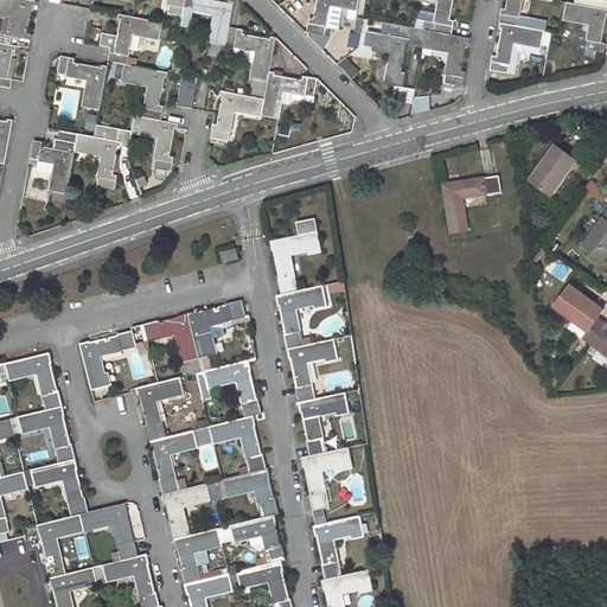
[(34,0),(0,0),(0,11),(18,14),(12,45),(18,46),(30,49),(33,34),(29,33),(33,6),(37,6),(37,0),(34,0)]
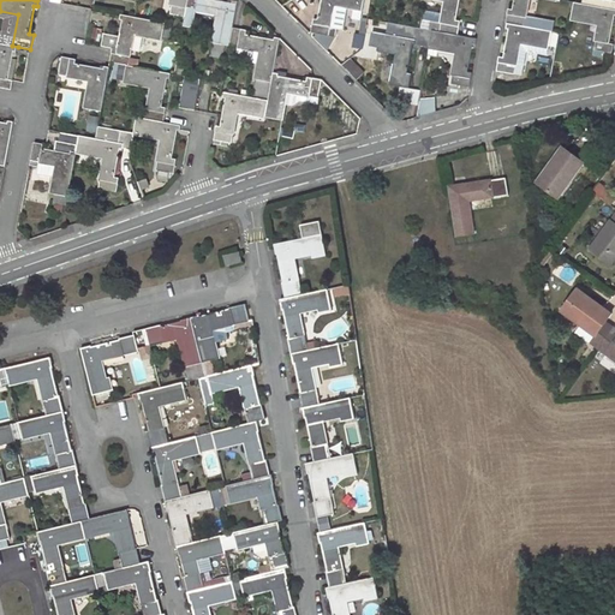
[(172,0),(171,5),(172,5),(171,15),(185,17),(187,0),(172,0)]
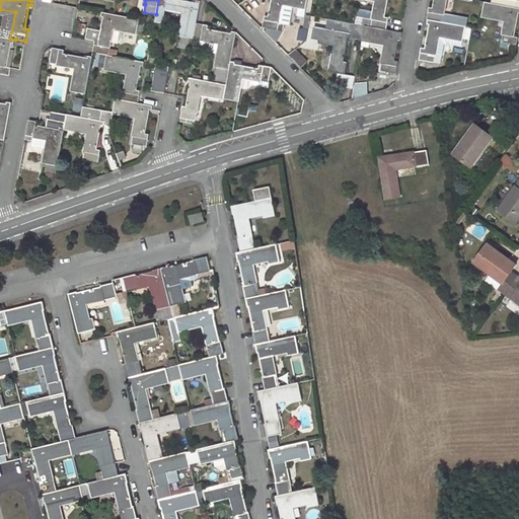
[(184,11),(180,35),(194,39),(197,23),(201,1),(197,0),(196,2),(183,0),(158,0),(156,14),(155,22),(163,23),(165,9),(184,11)]
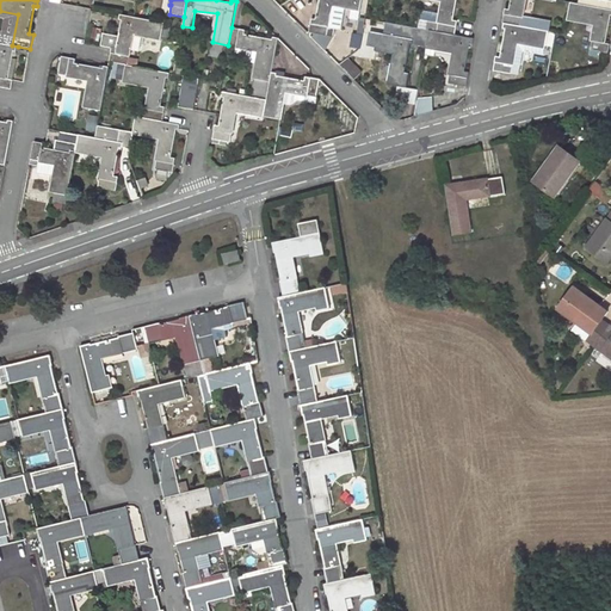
[(320,0),(316,19),(312,19),(309,34),(327,37),(333,5),(360,10),(362,0),(320,0)]
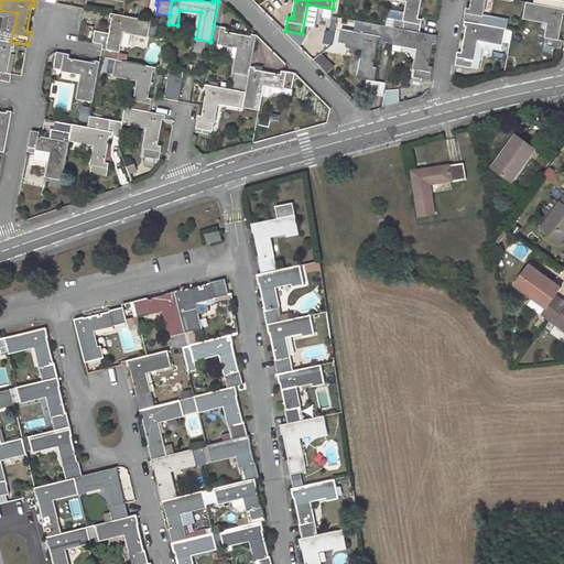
[(409,0),(405,21),(394,19),(393,28),(397,28),(420,32),(423,19),(419,19),(422,0),(409,0)]
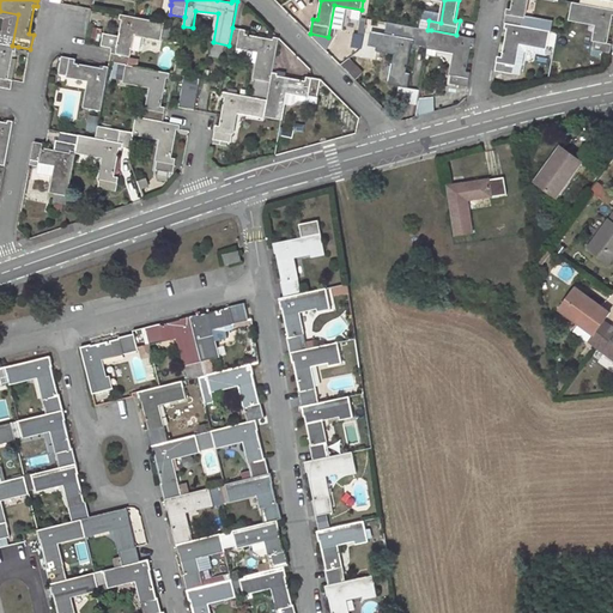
[(507,8),(504,23),(505,24),(522,26),(527,0),(556,0),(557,0),(556,0),(513,0),(511,10),(507,8)]
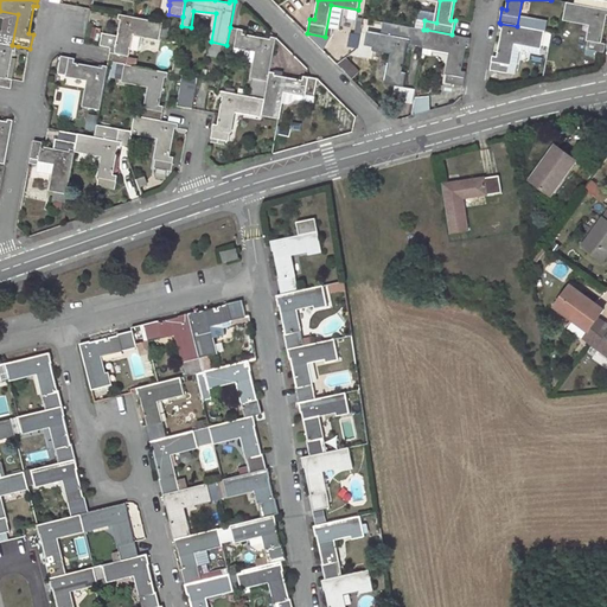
[(606,0),(575,0),(575,4),(606,10),(606,0)]
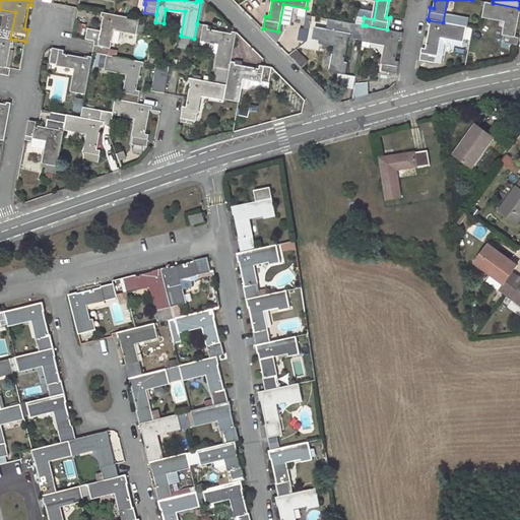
[(519,38),(516,37),(519,13),(519,8),(493,3),(486,3),(483,15),(507,19),(503,43),(519,45),(519,38)]
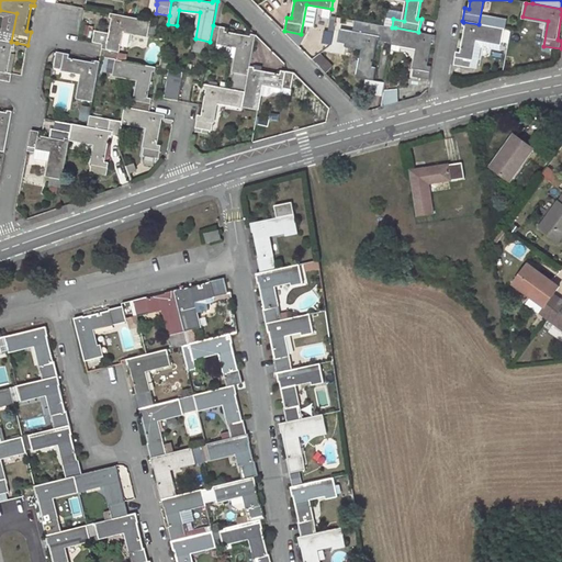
[(402,20),(404,13),(390,10),(388,17),(402,20)]
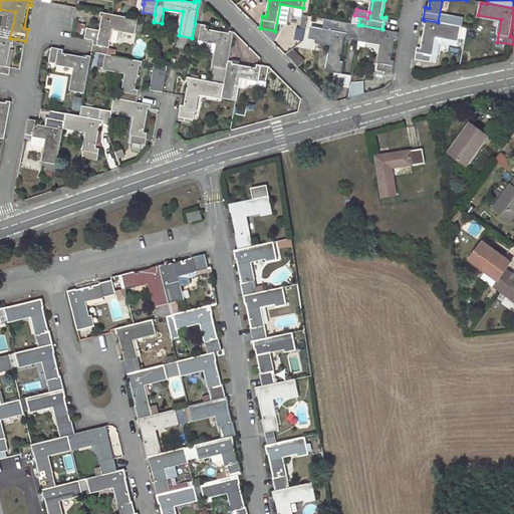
[(101,12),(100,16),(101,16),(99,29),(87,27),(85,38),(95,40),(92,52),(106,54),(108,55),(112,28),(137,33),(139,19),(101,12)]
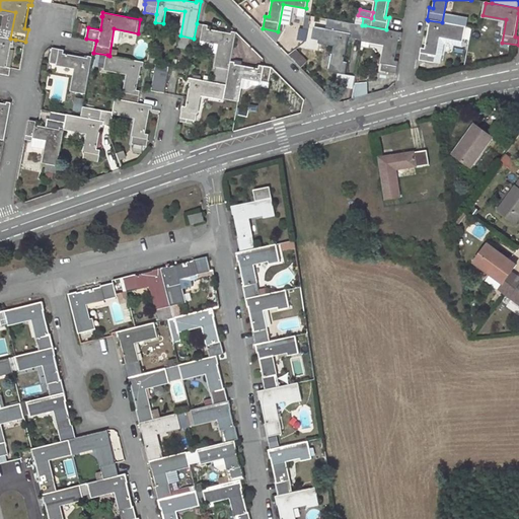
[(349,63),(345,62),(349,38),(363,40),(365,25),(362,25),(328,18),(326,28),(314,26),(312,41),(336,45),(330,71),(347,75),(349,63)]
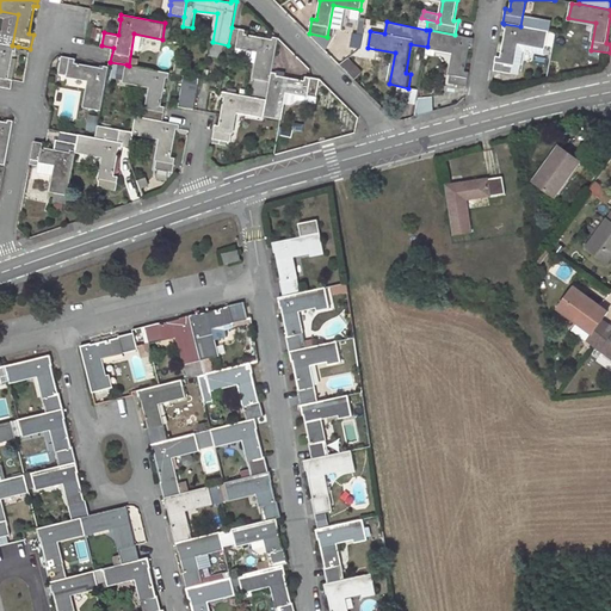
[(497,56),(494,71),(512,74),(513,66),(518,42),(545,47),(549,31),(520,26),(504,24),(504,28),(506,29),(501,56),(497,56)]
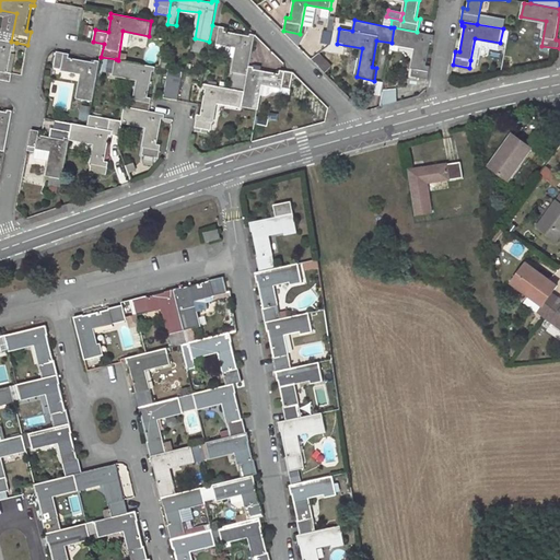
[(91,39),(94,27),(85,25),(82,37),(91,39)]
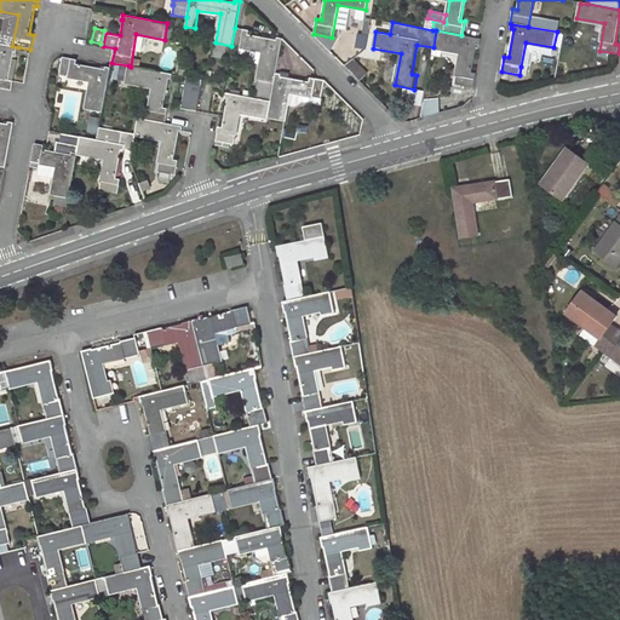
[(235,28),(231,46),(263,52),(256,98),(271,101),(276,73),(282,39),(277,38),(276,40),(250,35),(250,29),(235,28)]
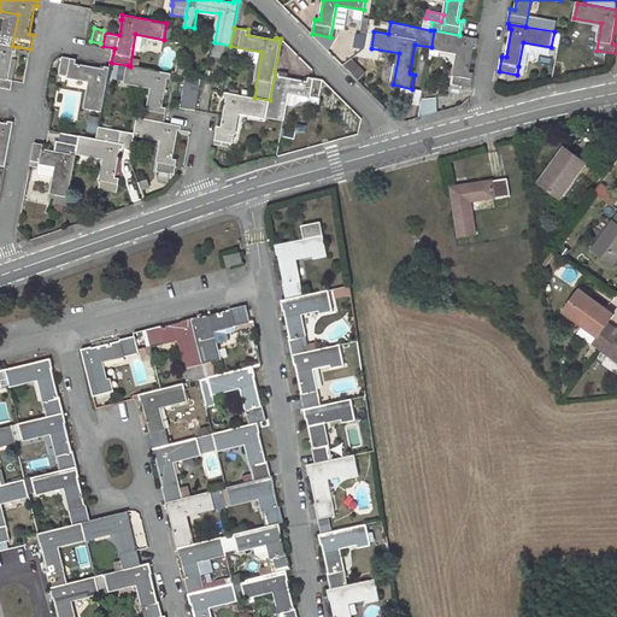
[(474,72),(469,72),(475,43),(477,45),(479,39),(459,35),(434,30),(432,47),(459,52),(453,84),(471,87),(474,72)]
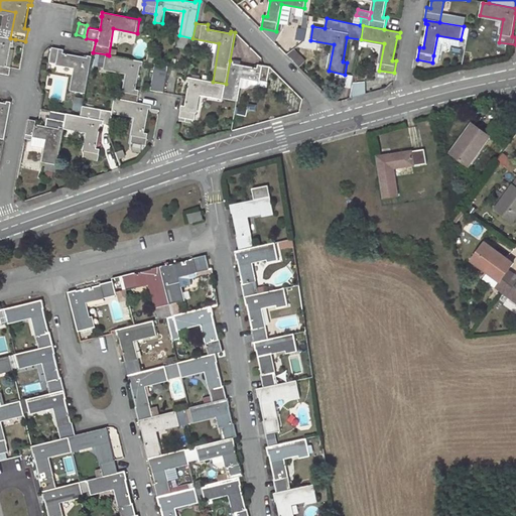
[(437,35),(433,55),(440,56),(442,44),(445,43),(460,45),(461,39),(437,35)]
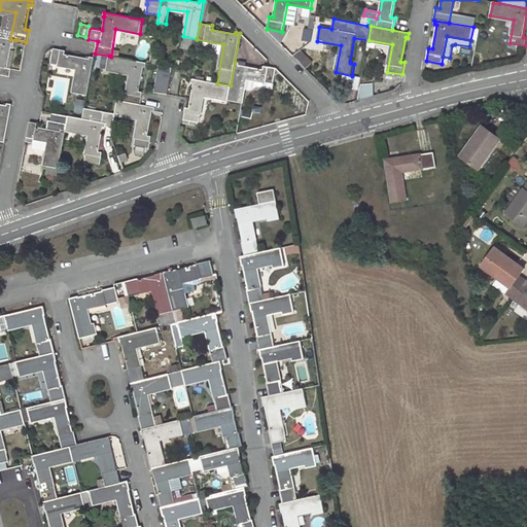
[(0,37),(0,74),(9,76),(11,69),(8,68),(12,43),(14,44),(15,40),(10,39),(0,37)]
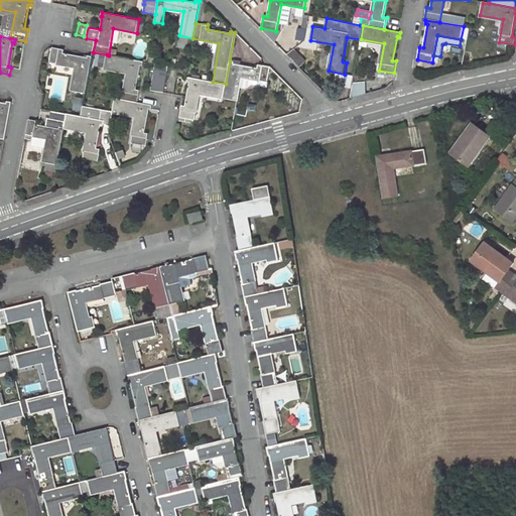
[(77,68),(73,92),(86,94),(93,56),(88,55),(88,57),(65,53),(65,49),(52,47),(49,62),(77,68)]
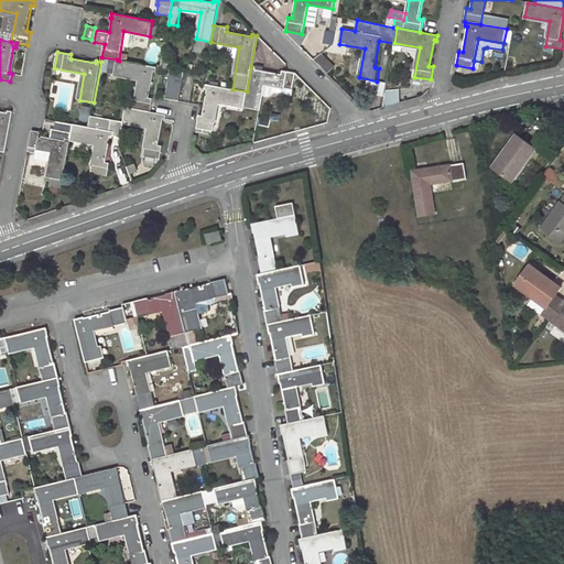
[(323,54),(316,61),(327,73),(334,66),(323,54)]
